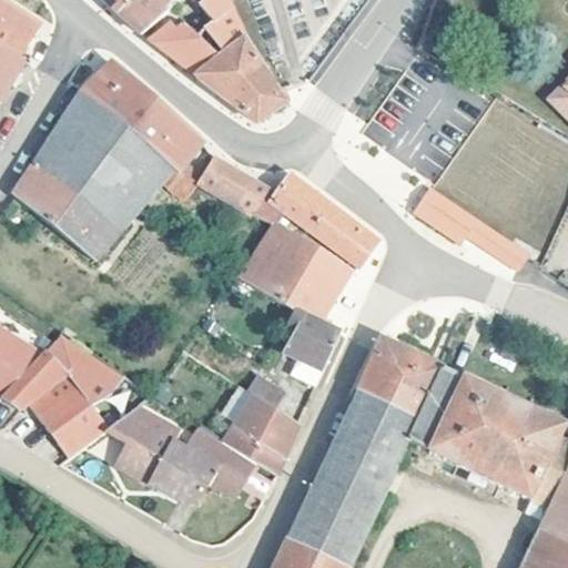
[(102,0),(118,14),(131,0),(102,0)]
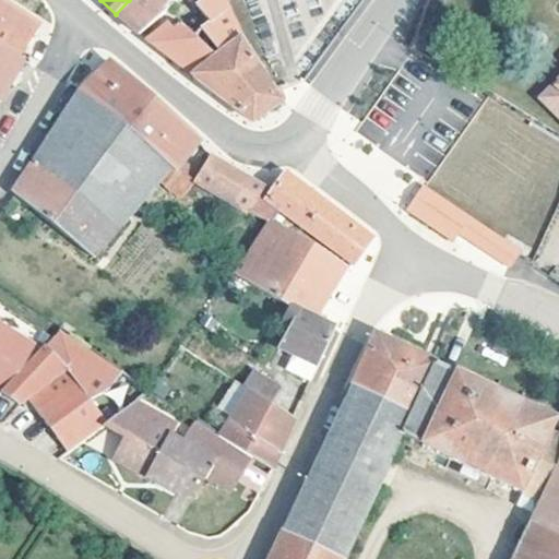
[(139,35),(166,13),(154,0),(129,0),(116,14),(127,24),(139,35)]
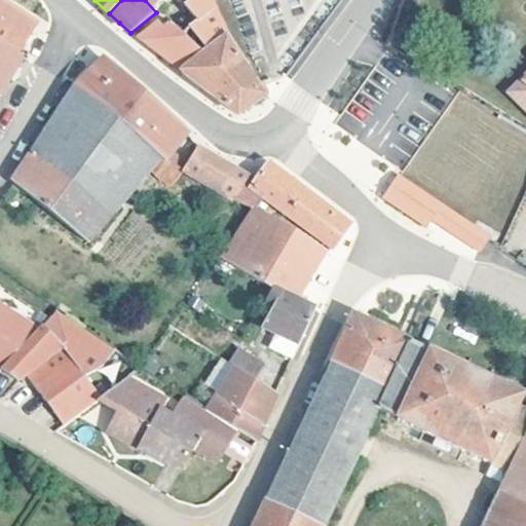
[(145,0),(156,12),(172,0),(145,0)]
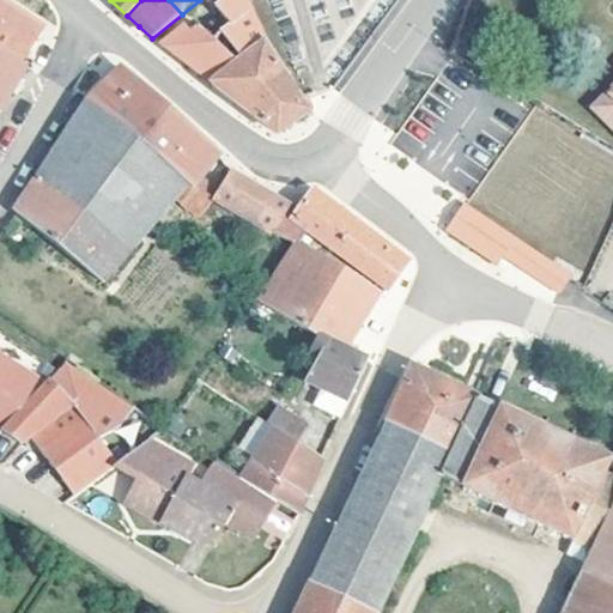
[(241,59),(266,42),(247,0),(225,0),(216,8),(230,25),(220,35),(241,59)]
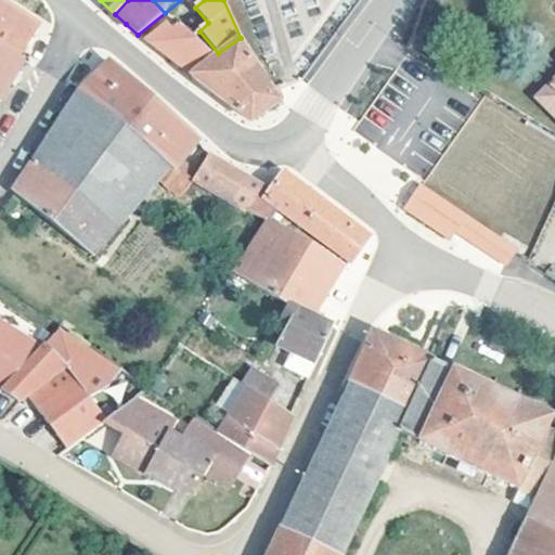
[(0,48),(15,59),(16,57),(36,25),(0,2),(0,48)]
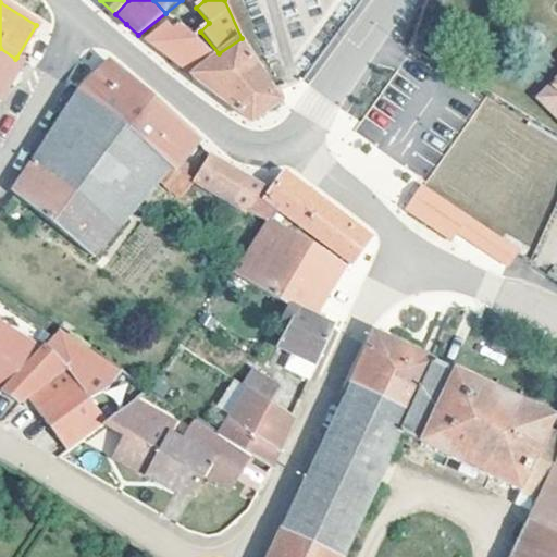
[(192,76),(214,57),(194,35),(193,36),(181,24),(174,31),(168,23),(146,40),(158,50),(192,76)]
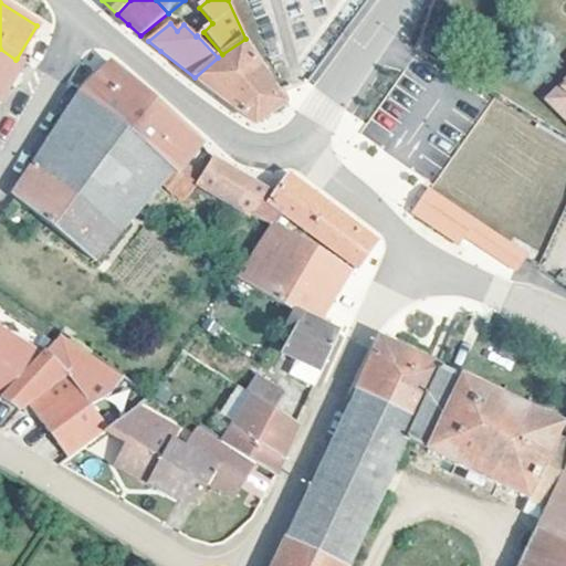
[(286,101),(278,87),(245,39),(222,54),(218,58),(195,77),(253,123),(286,101)]
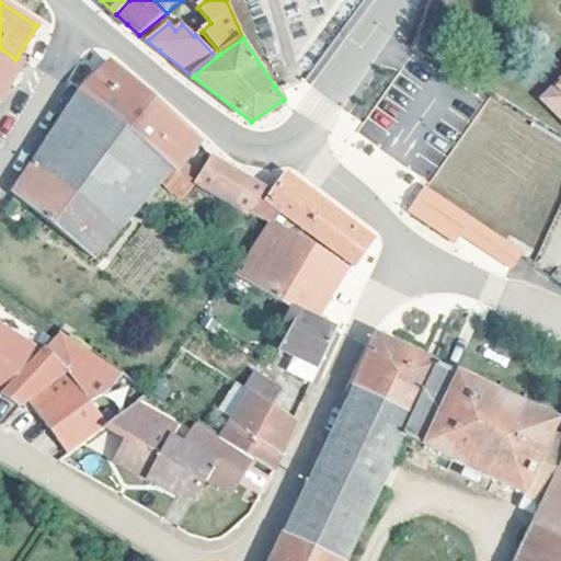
[(22,63),(16,58),(15,59),(0,48),(0,98),(6,90),(22,63)]
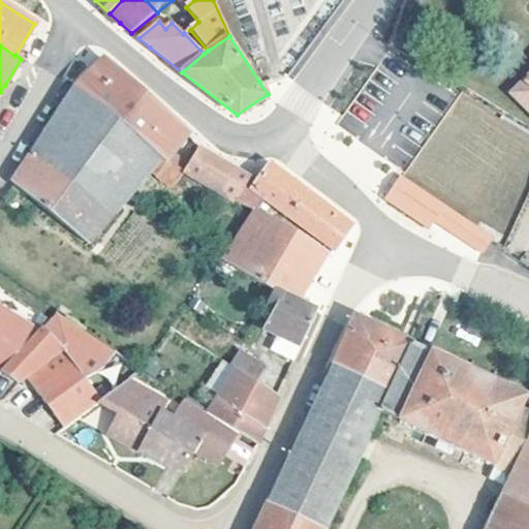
[(91,73),(76,89),(159,159),(163,163),(164,162),(187,134),(169,118),(162,111),(141,92),(119,72),(104,60),(91,73)]
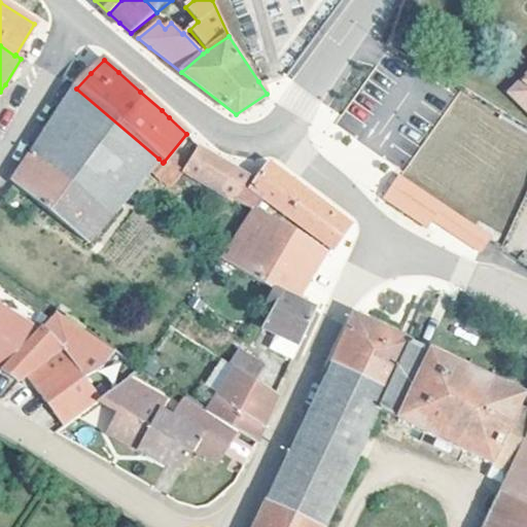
[(526,80),(513,96),(526,110),(526,80)]
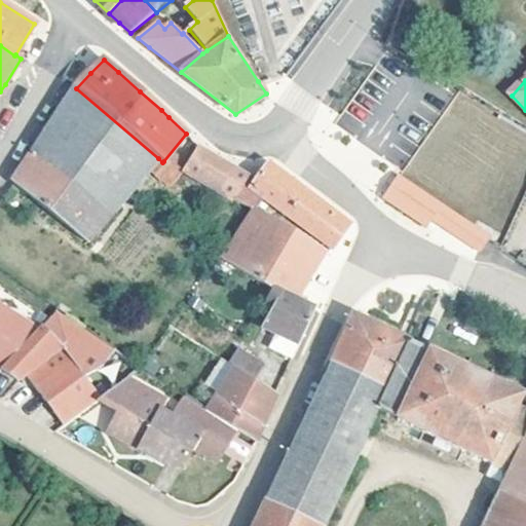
[(148,168),(158,158),(76,88),(38,146),(13,183),(85,241),(148,168)]
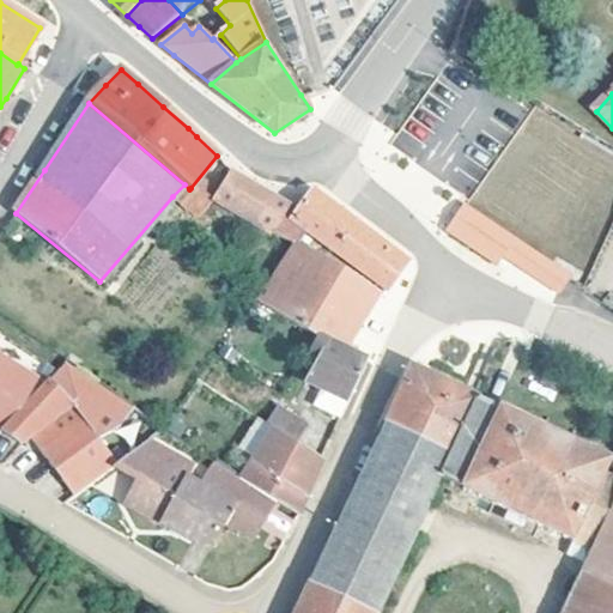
[(210,200),(271,235),(287,207),(229,174),(210,200)]
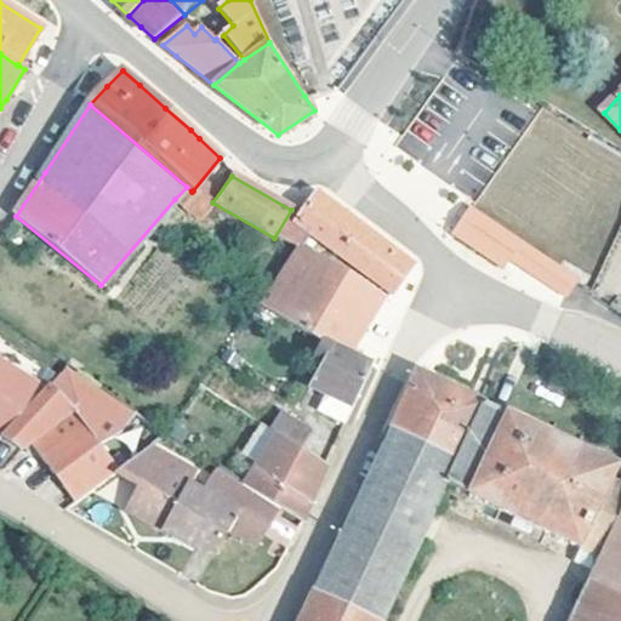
[(199,220),(212,203),(193,191),(192,192),(187,187),(175,199),(199,220)]
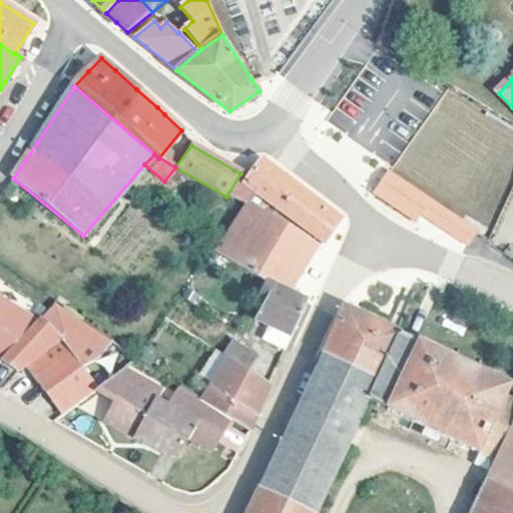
[(249,178),(240,173),(226,196),(243,204),(245,205),(247,204),(255,193),(323,243),(332,230),(339,220),(262,160),(253,169),(249,178)]
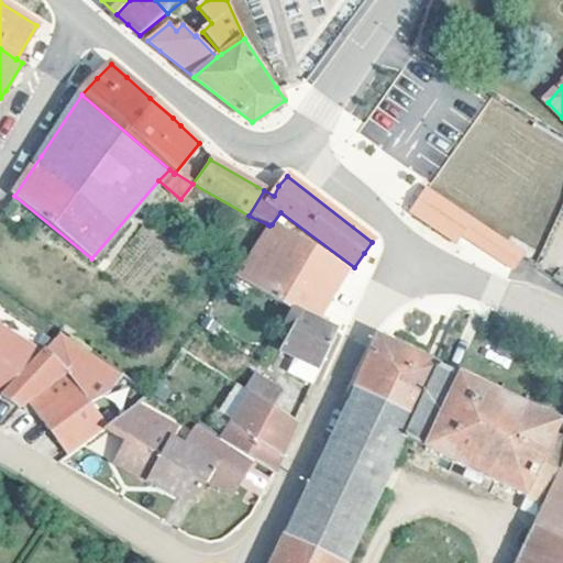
[(456,241),(462,233),(470,221),(424,190),(410,210),(456,241)]
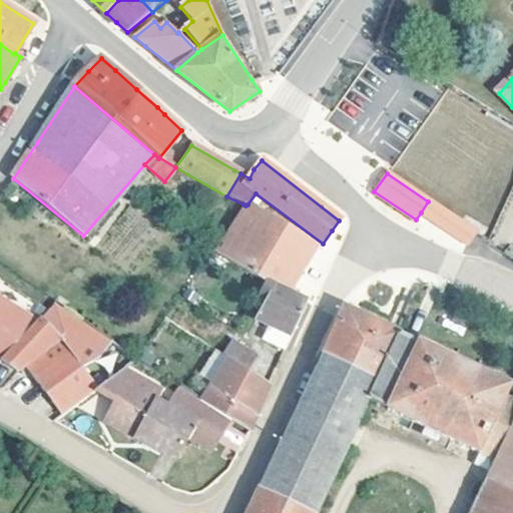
[(437,224),(446,213),(428,201),(421,212),(437,224)]
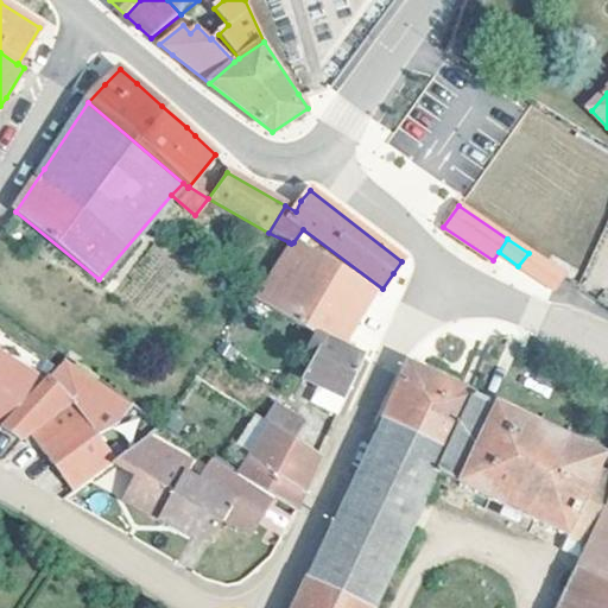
[(339,349),(340,348),(356,320),(373,291),(293,242),(291,244),(289,242),(254,299),(312,334),(320,340),(321,337),(339,349)]
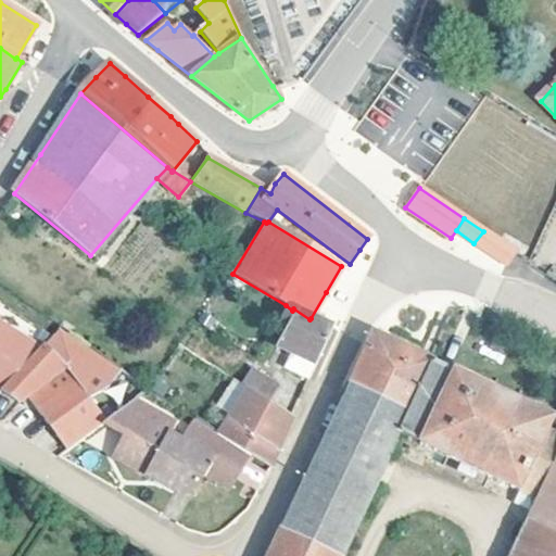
[(515,253),(483,231),(474,243),(506,266),(515,253)]
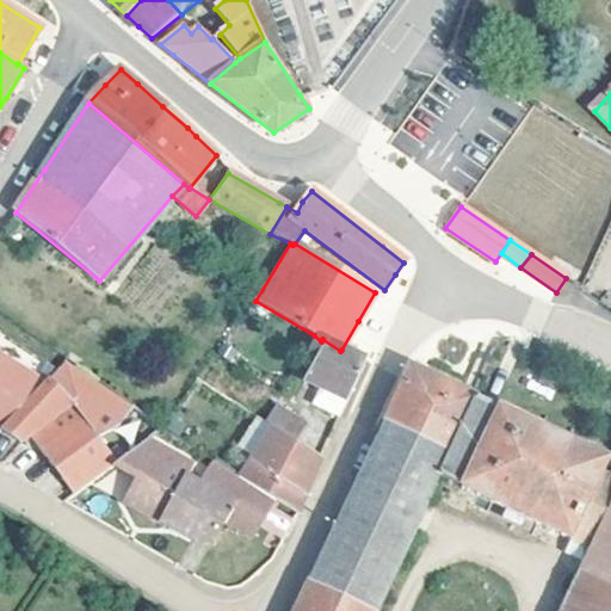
[(315,356),(321,341),(314,335),(306,350),(315,356)]
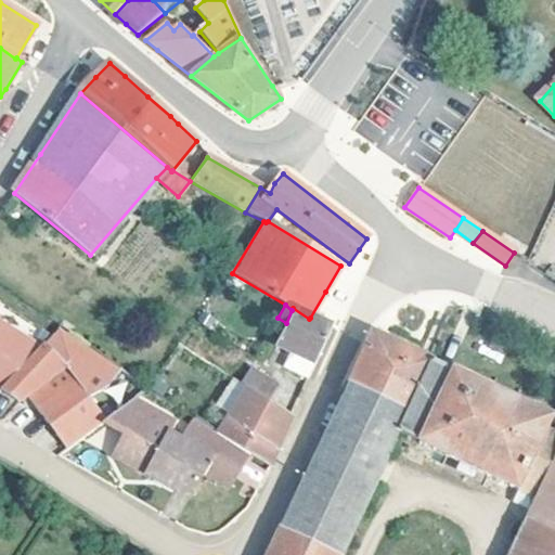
[(321,322),(310,318),(309,319),(293,308),(292,310),(286,323),(273,349),(299,363),(297,371),(309,376),(331,326),(321,322)]
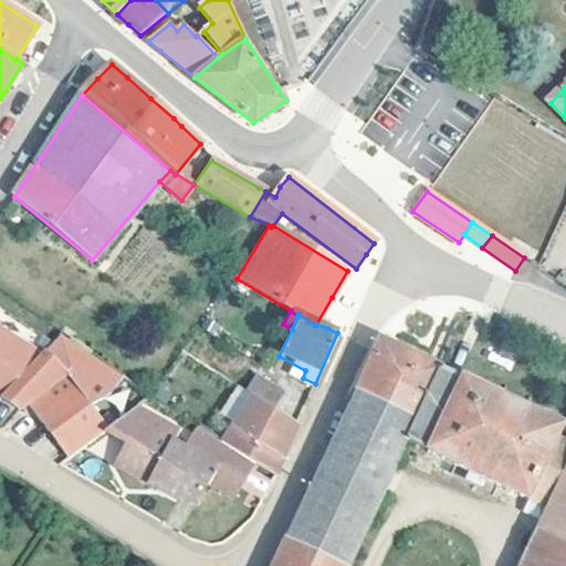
[(0,396),(40,354),(0,329),(0,396)]
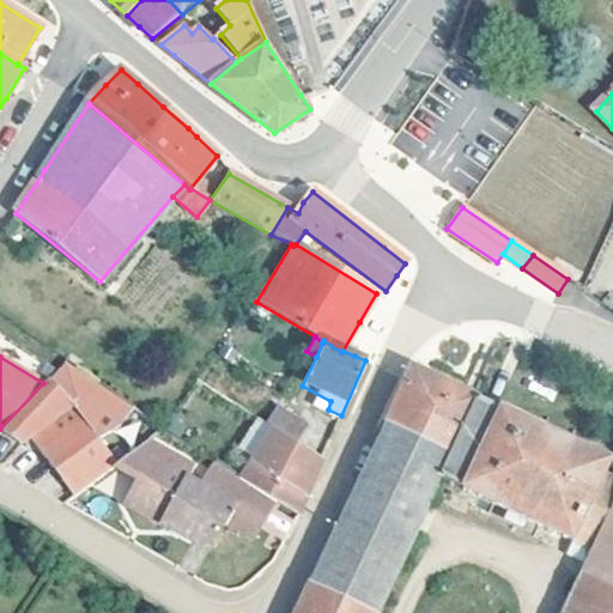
[(0,430),(22,442),(31,436),(76,495),(117,462),(140,475),(126,503),(178,532),(181,527),(210,542),(223,520),(249,534),(271,498),(238,478),(214,461),(201,486),(186,477),(190,467),(145,442),(119,461),(104,438),(138,410),(67,362),(54,377),(50,374),(43,383),(0,429),(0,430)]
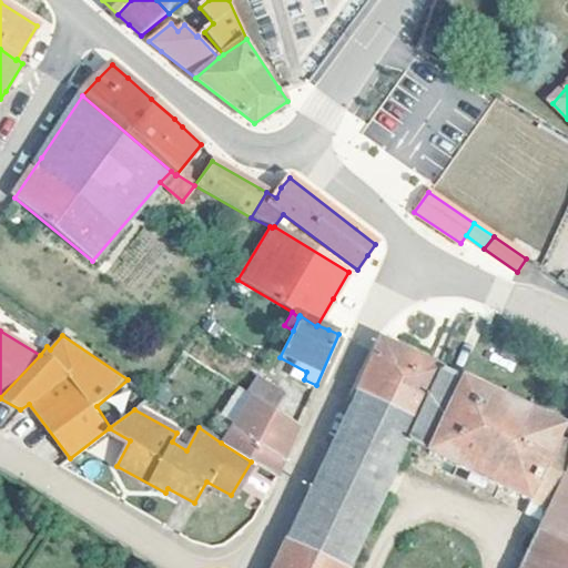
[(521,567),(567,567),(567,443),(559,438),(565,428),(465,381),(464,383),(443,373),(444,371),(381,341),(273,567),(350,567),(411,444),(429,453),(429,454),(530,501),(549,510),(543,525),(521,567)]
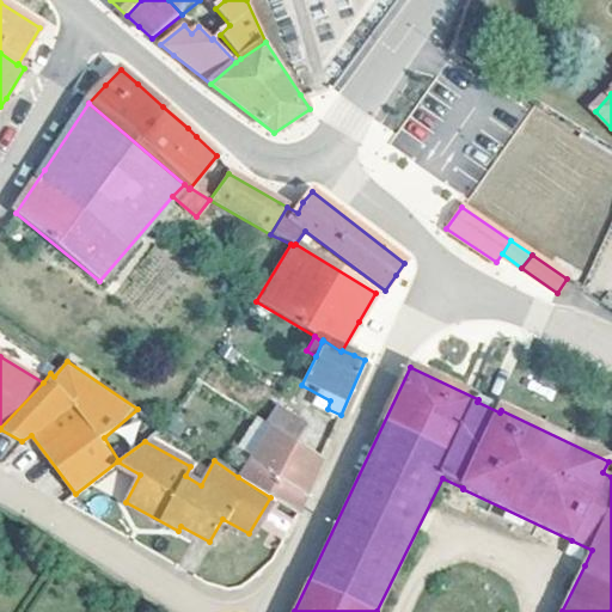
[(271,426),(294,441),(306,423),(276,404),(264,422),(271,426)]
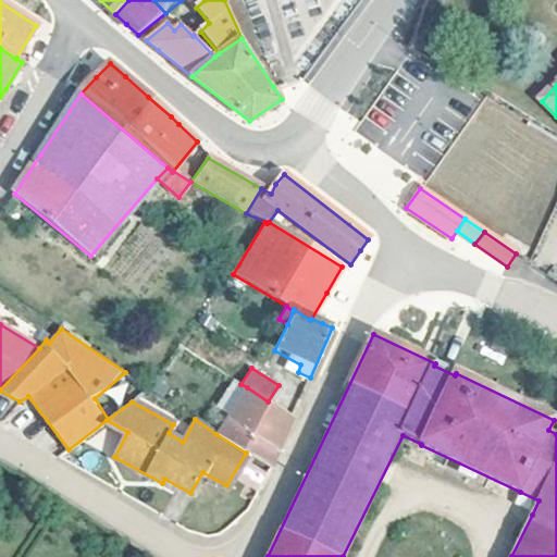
[(246,453),(270,467),(292,417),(268,401),(247,387),(217,434),(246,453)]
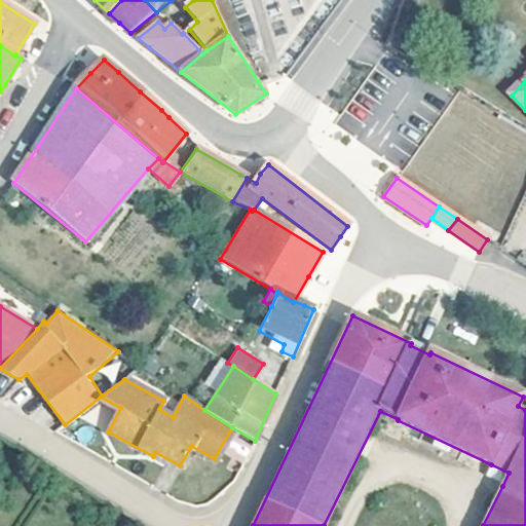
[(178,471),(180,465),(155,452),(153,456),(178,471)]
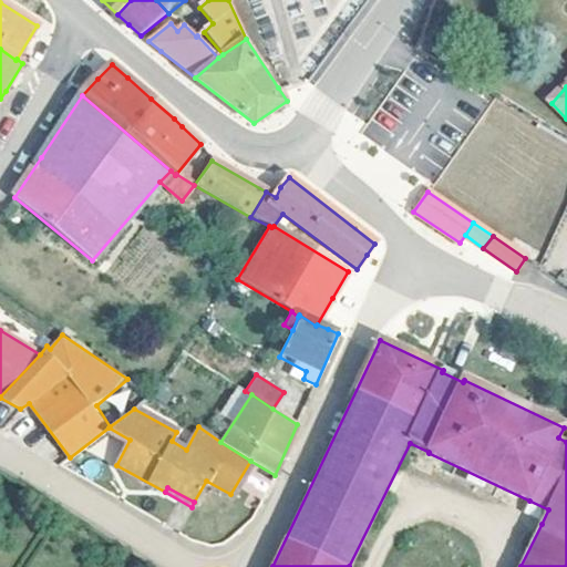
[(522,515),(542,524),(548,509),(529,501),(522,515)]
